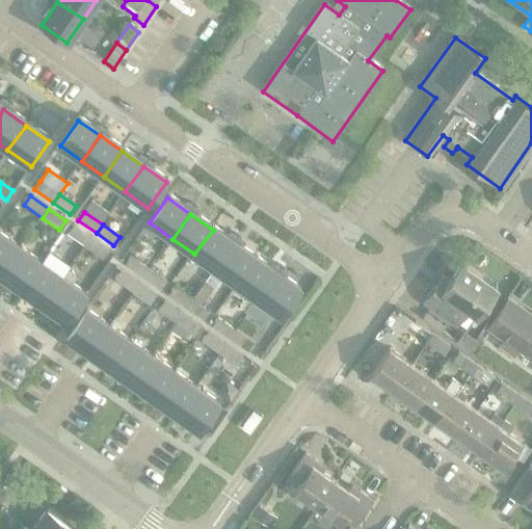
[(68,235),(86,247),(92,239),(74,227),(68,235)]
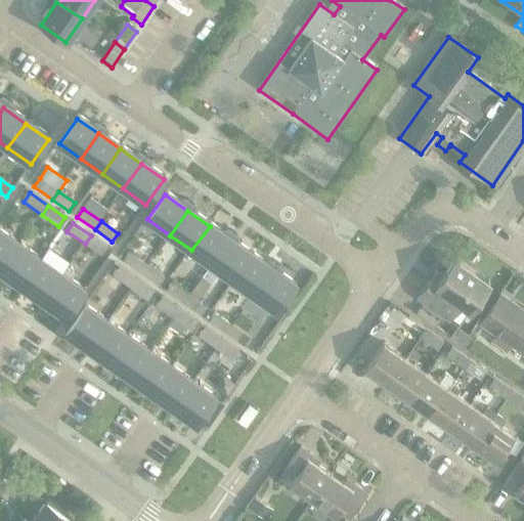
[(191,250),(212,265),(230,241),(210,226),(191,250)]
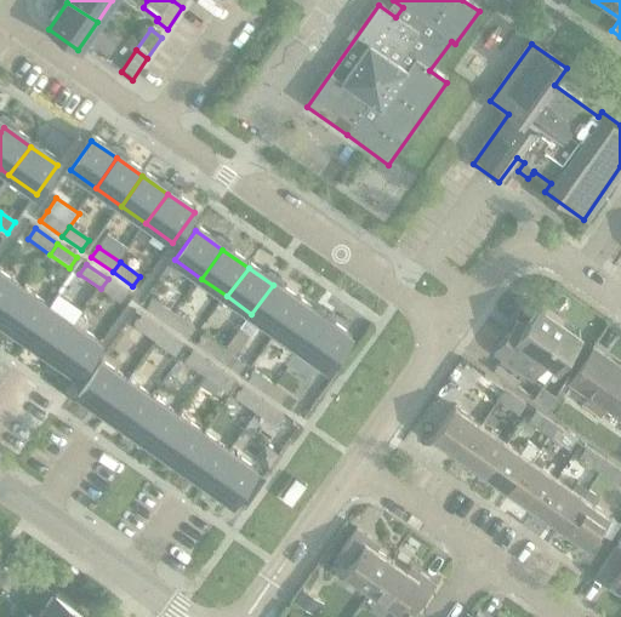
[(0,321),(1,323),(23,293),(0,278),(0,321)]
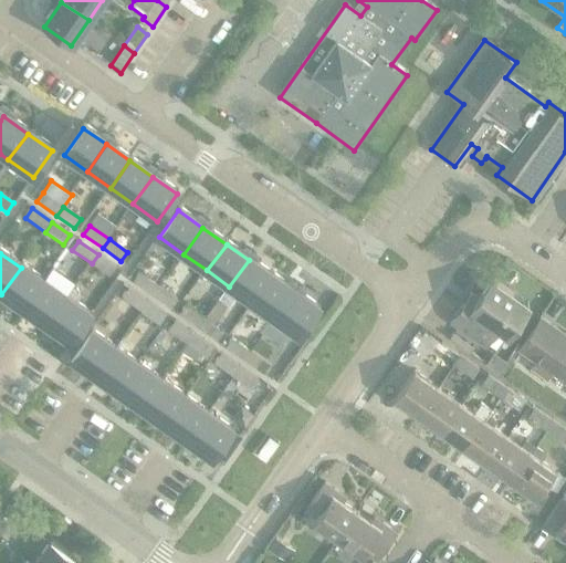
[(98,254),(92,263),(109,277),(116,268),(98,254)]
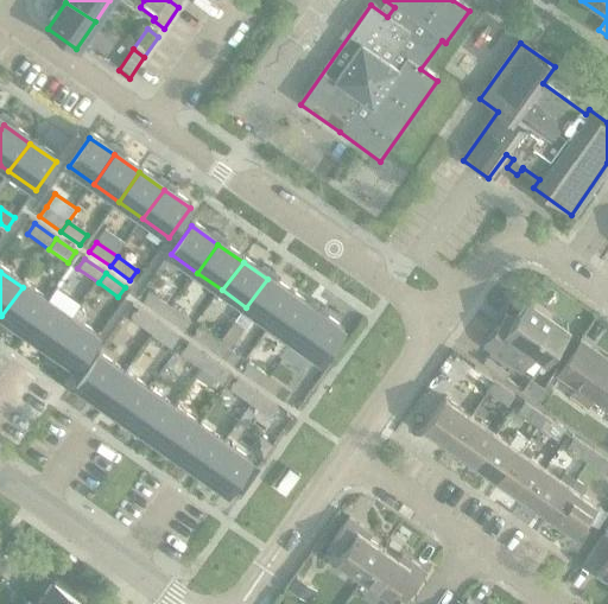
[(246,307),(271,325),(291,296),(267,279),(246,307)]
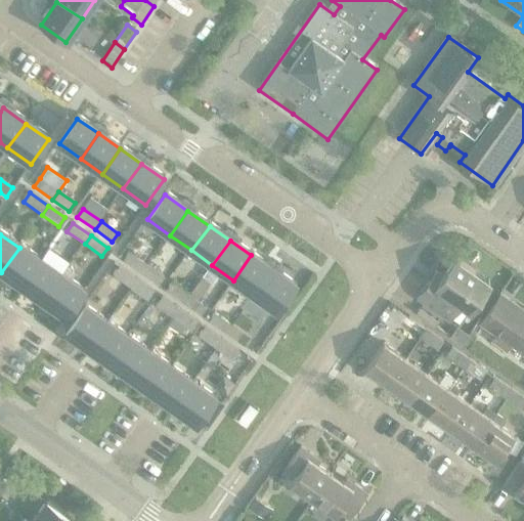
[(1,272),(22,288),(40,263),(19,248),(1,272)]
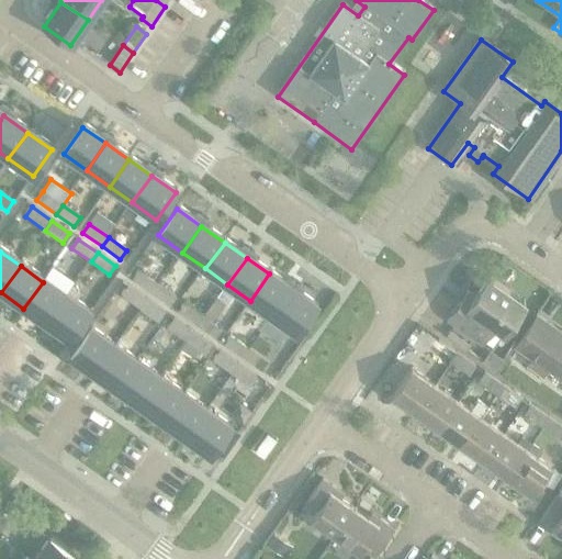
[(132,281),(152,294),(159,286),(138,272),(132,281)]
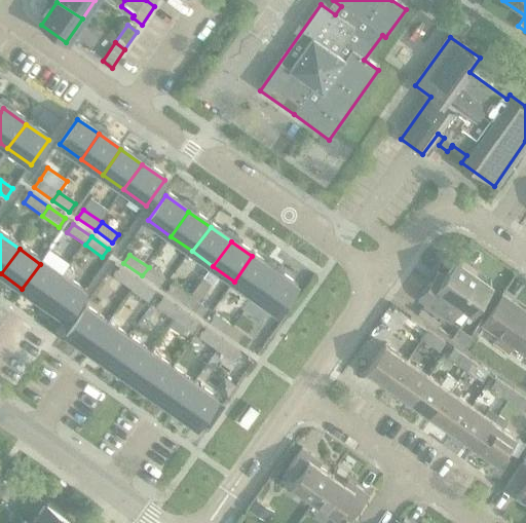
[(234,282),(256,297),(273,271),(252,256),(234,282)]
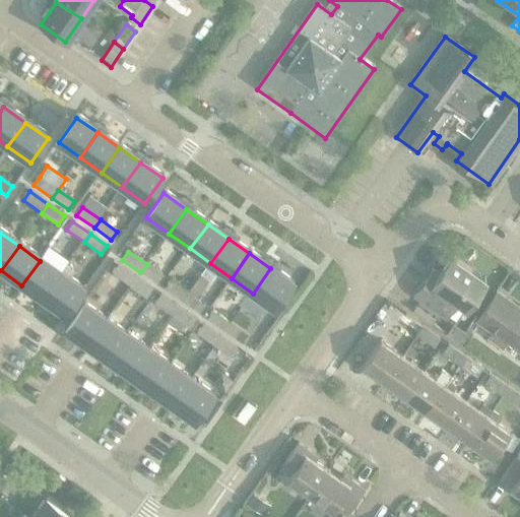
[(413,299),(444,320),(455,304),(464,311),(484,282),(452,259),(439,276),(432,271),(413,299)]
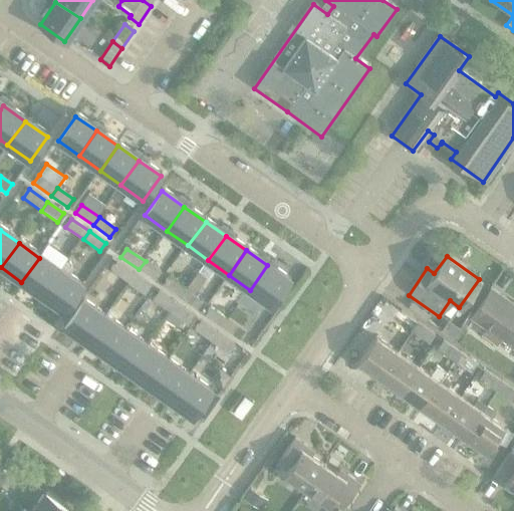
[(21,282),(43,297),(60,272),(39,258),(21,282)]
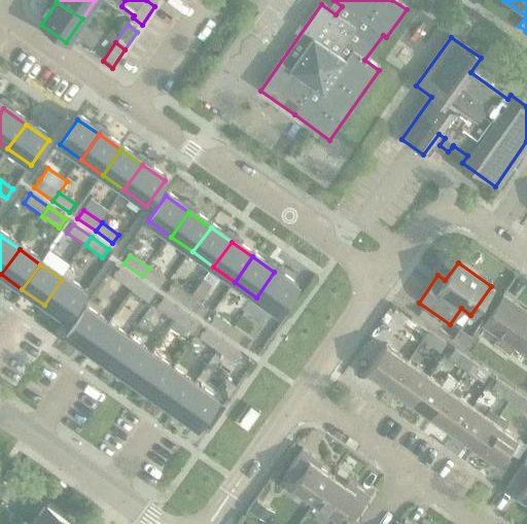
[(149,268),(142,276),(160,288),(166,279),(149,268)]
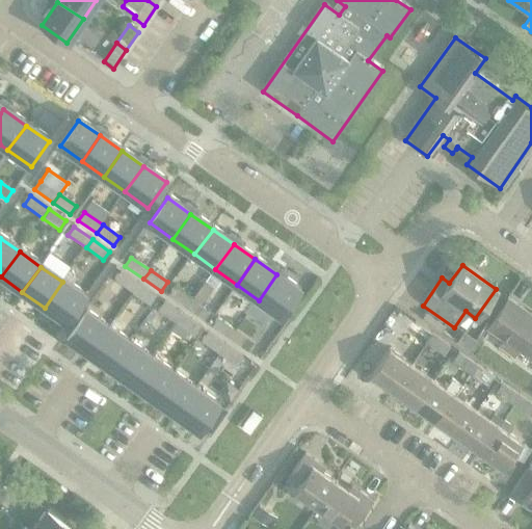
[(114,281),(133,294),(140,285),(122,271),(114,281)]
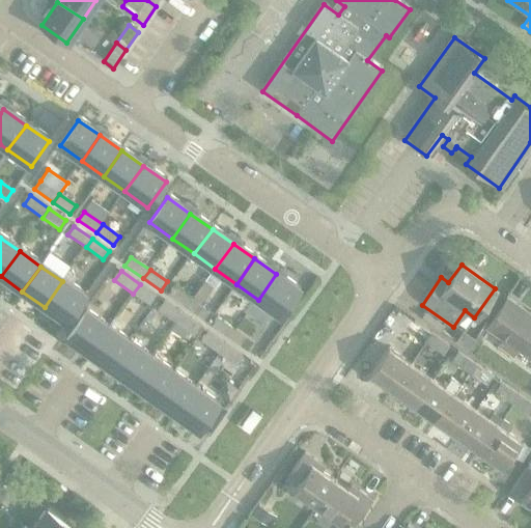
[(276,274),(258,300),(279,314),(280,313),(298,289),(276,274)]
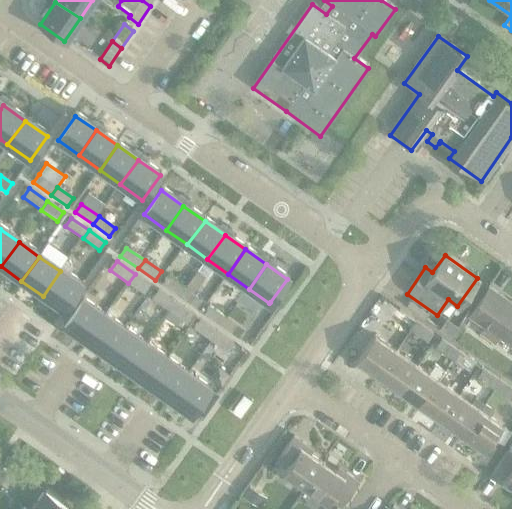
[(60,271),(43,296),(63,310),(81,285),(60,271)]
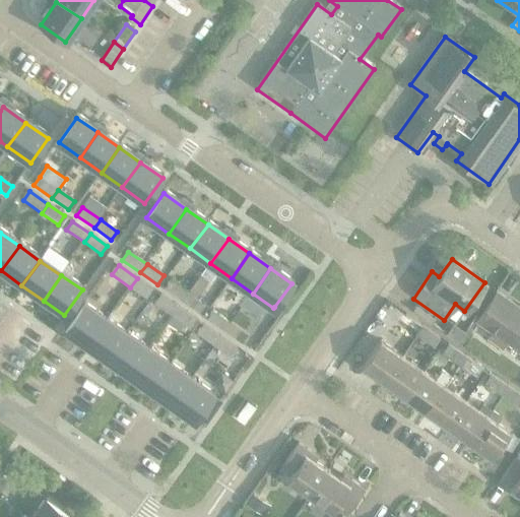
[(189,294),(183,302),(200,314),(206,306),(197,300),(208,282),(200,276),(188,294),(189,294)]
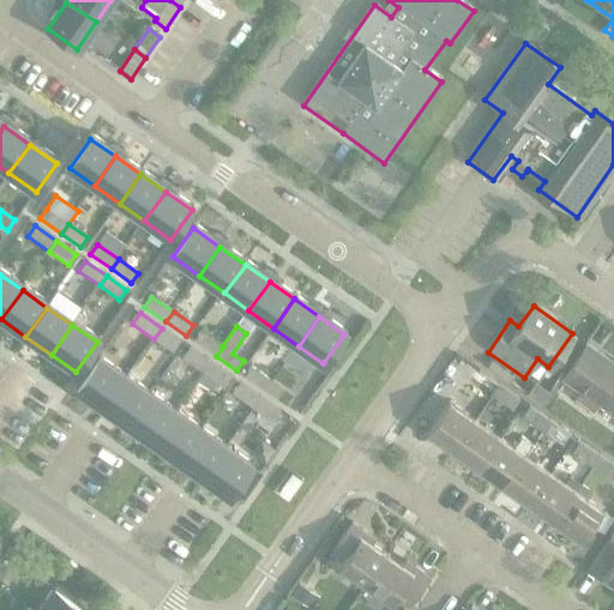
[(162,328),(154,339),(174,352),(181,343),(162,328)]
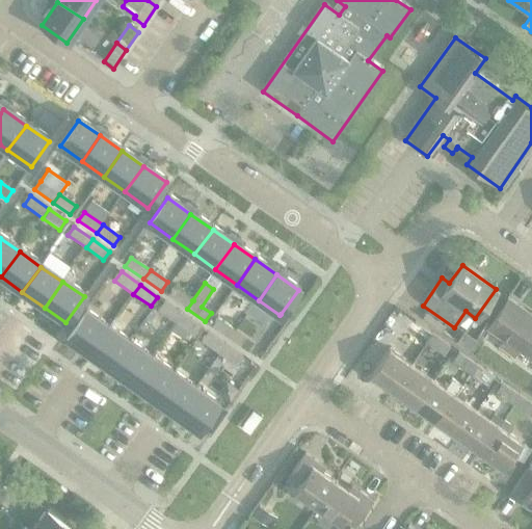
[(169,296),(187,309),(193,300),(192,300),(176,288),(169,296)]
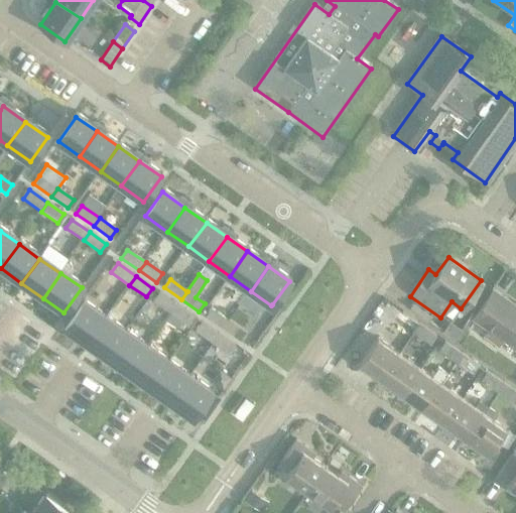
[(485,339),(498,348),(503,341),(515,350),(515,308),(492,292),(473,319),(490,332),(485,339)]
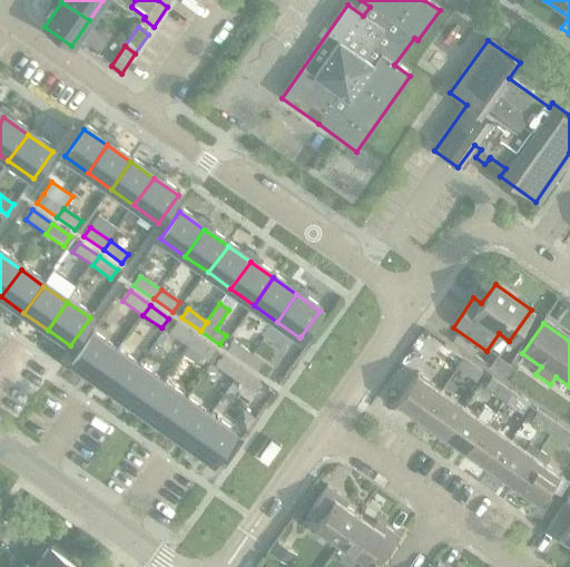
[(169,334),(188,348),(195,338),(176,324),(169,334)]
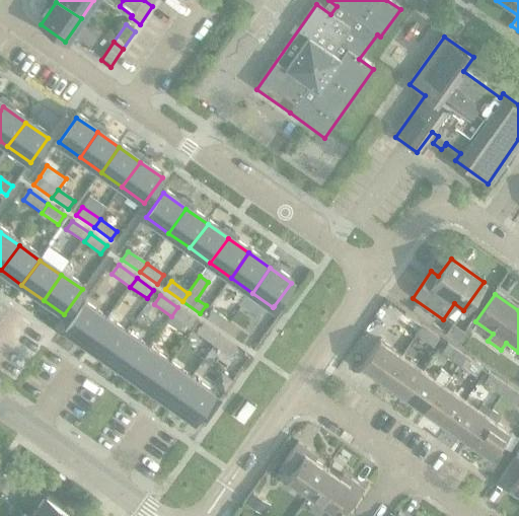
[(66,330),(88,346),(105,320),(84,306),(66,330)]
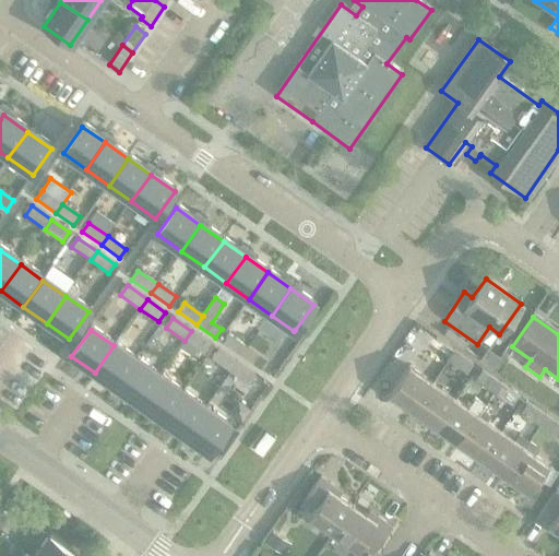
[(191,331),(185,341),(204,354),(210,344),(191,331)]
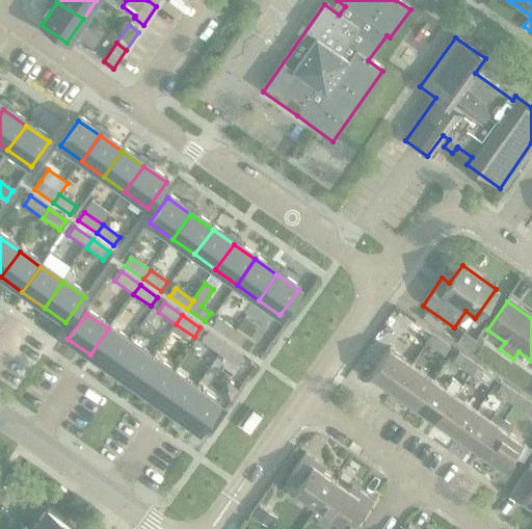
[(211,327),(229,341),(236,332),(217,319),(211,327)]
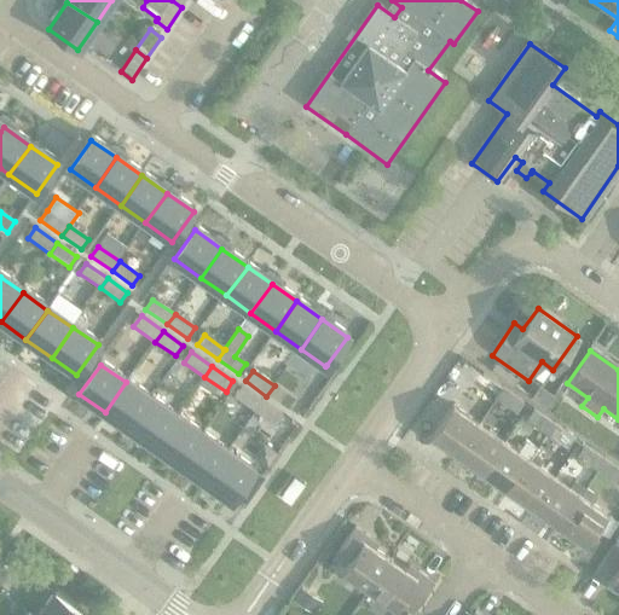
[(105,412),(129,429),(150,400),(126,382),(105,412)]
